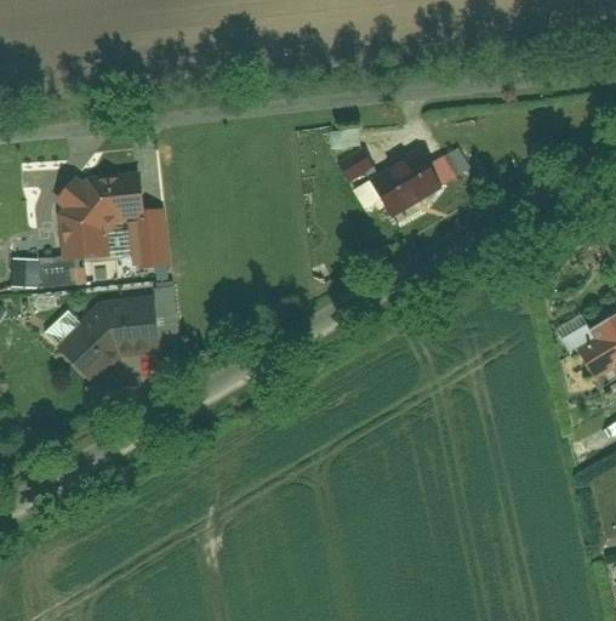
[(420,146),(370,177),(392,215),(443,187),(420,146)]
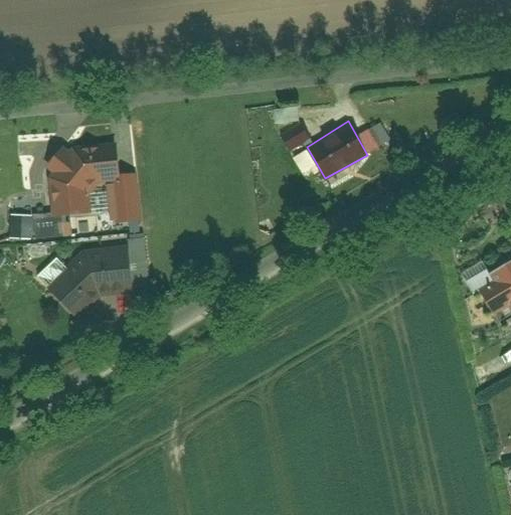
[(286,155),(302,141),(295,132),(278,146),(286,155)]
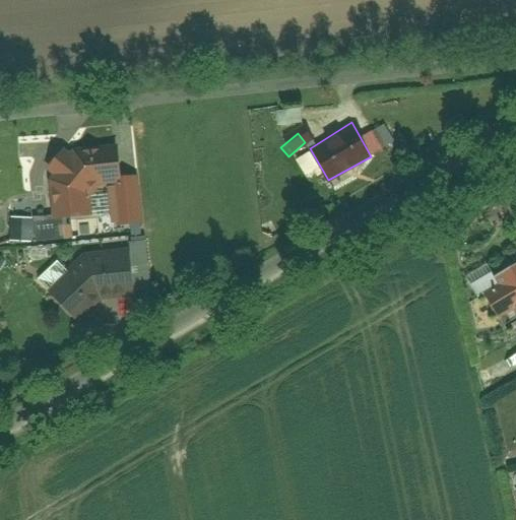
[(49,177),(52,218),(91,214),(88,195),(99,184),(121,183),(117,144),(71,149),(49,177)]
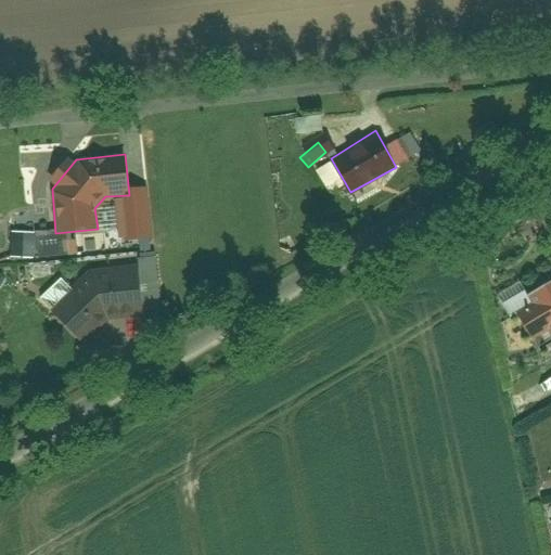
[(88,270),(51,309),(81,345),(107,318),(142,315),(137,263),(88,270)]
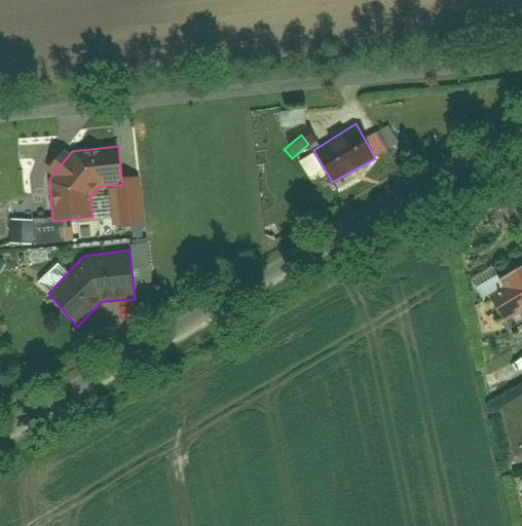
[(502,289),(490,297),(502,321),(518,312),(521,318),(521,266),(499,279),(502,289)]
